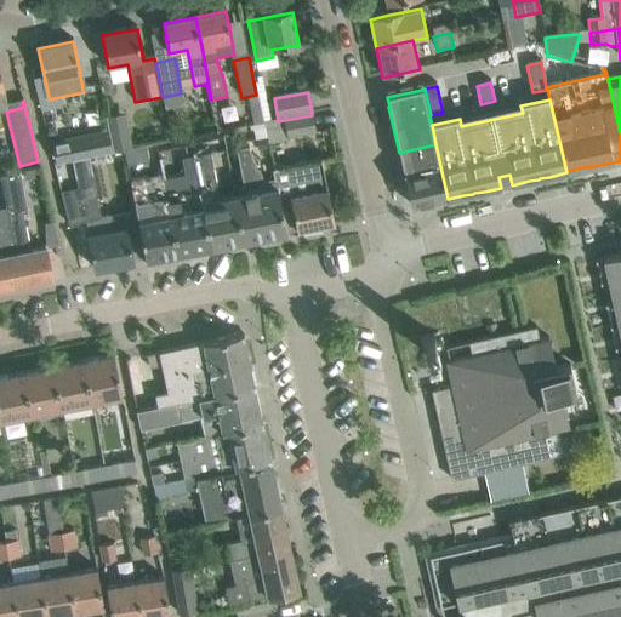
[(312,115),(284,120),(288,140),(292,138),(315,135),(312,115)]
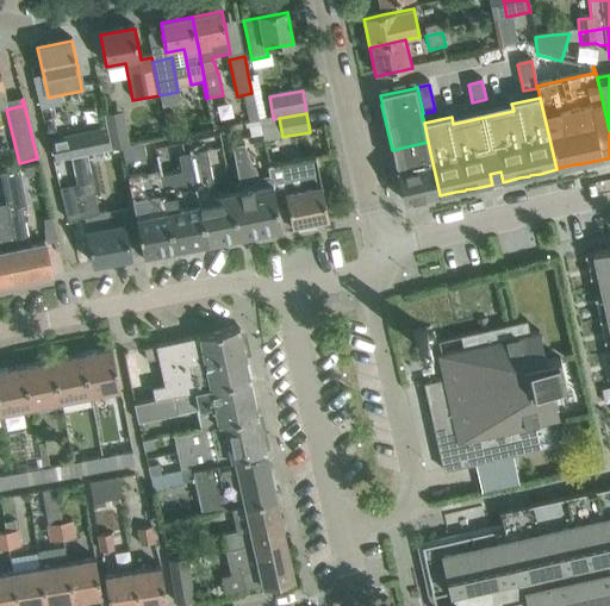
[(107,135),(111,151),(113,151),(131,148),(126,126),(107,131),(107,135)]
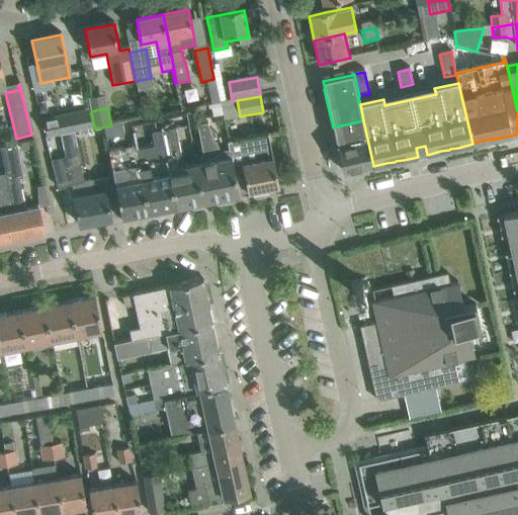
[(91,111),(44,120),(48,140),(61,137),(75,134),(95,130),(94,129),(91,114),(91,111)]
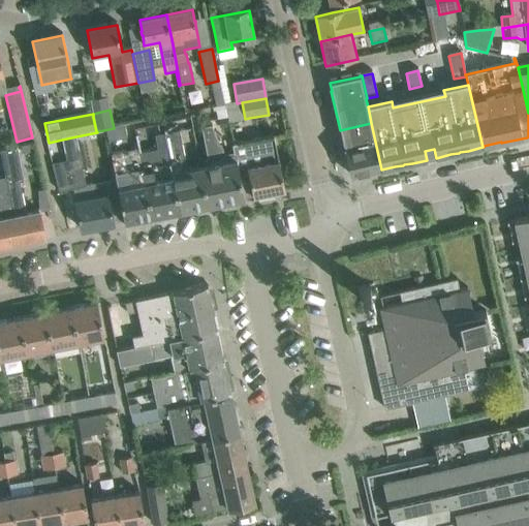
[(350,177),(381,169),(371,123),(340,130),(350,177)]
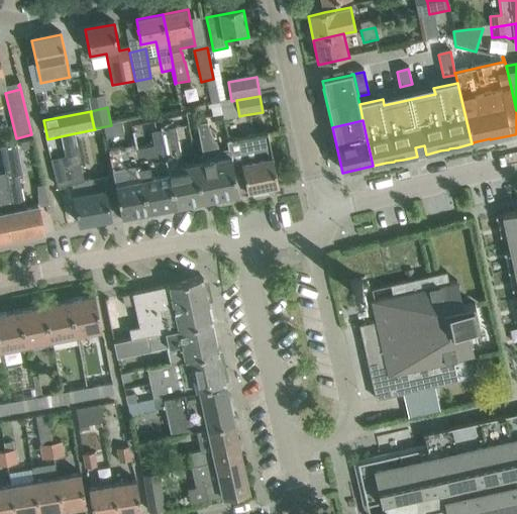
[(240,194),(228,142),(227,143),(229,152),(218,155),(206,123),(196,126),(204,164),(195,165),(203,201),(203,202),(238,195),(240,194)]
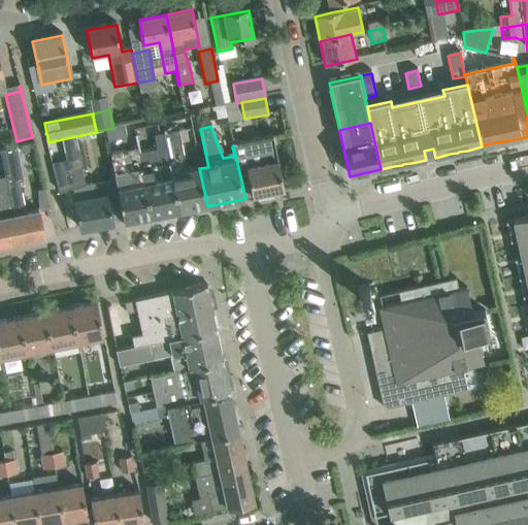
[(124,127),(106,131),(108,143),(126,140),(124,127)]
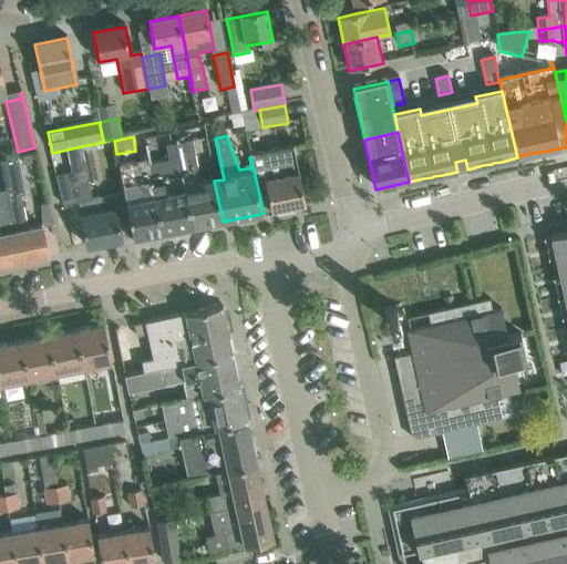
[(192,141),(175,144),(192,228),(223,222),(223,221),(214,181),(197,184),(194,173),(197,172),(192,141)]
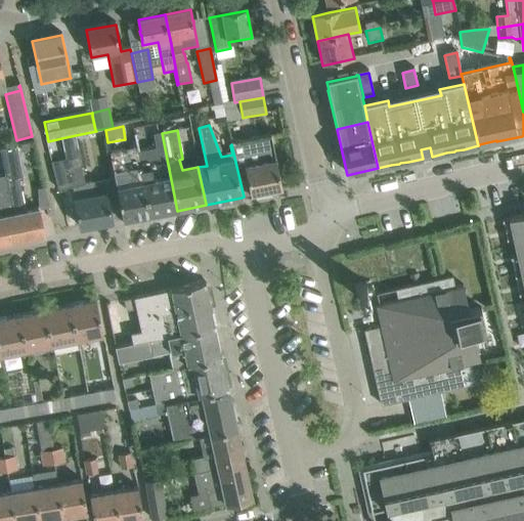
[(140,152),(137,153),(149,216),(177,211),(162,133),(151,135),(155,149),(140,152)]
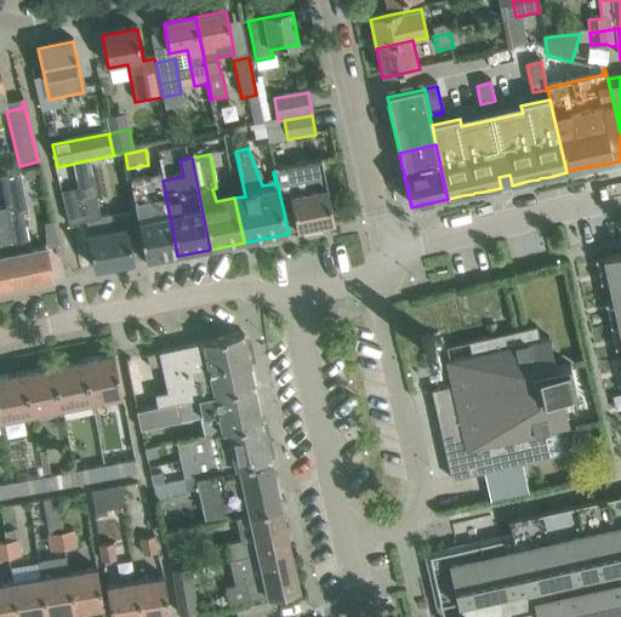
[(78,189),(61,194),(69,227),(86,223),(95,272),(96,272),(134,264),(146,262),(138,226),(107,233),(104,218),(101,220),(90,160),(73,164),(78,189)]
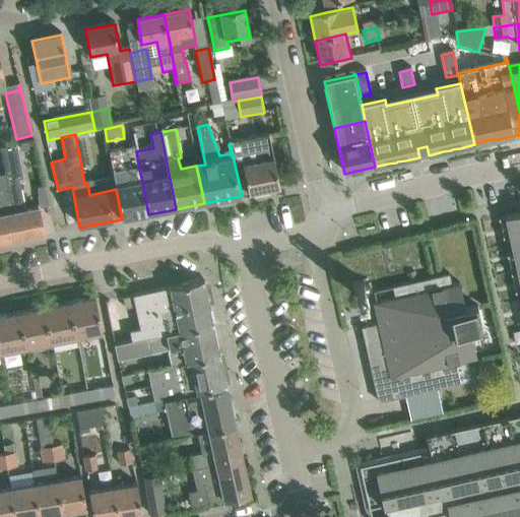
[(249,194),(279,188),(269,135),(230,143),(242,195),(242,185),(247,184),(249,194)]
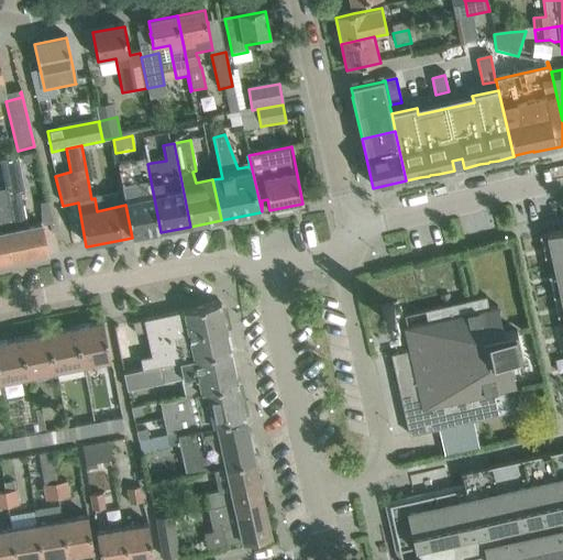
[(24,195),(17,158),(0,161),(0,163),(6,191),(20,260),(47,254),(42,226),(28,228),(20,195),(24,195)]
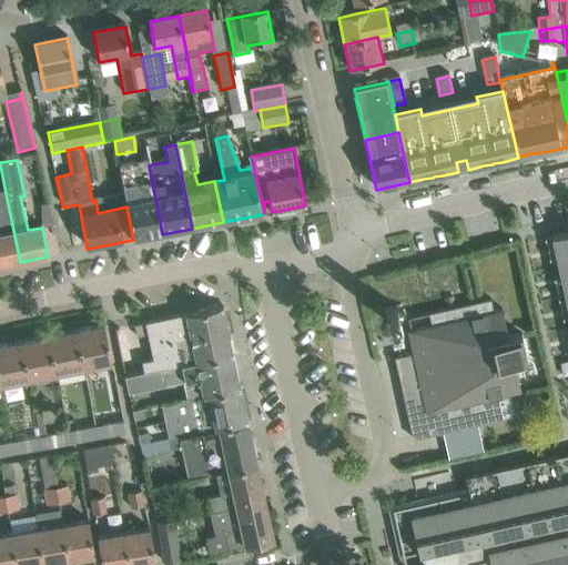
[(133,240),(162,234),(149,161),(120,165),(120,167),(119,167),(123,188),(127,207),(133,240)]
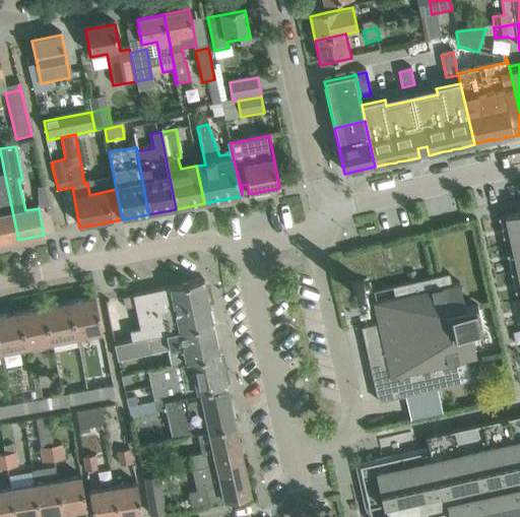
[(0,243),(18,240),(5,177),(0,177),(0,243)]
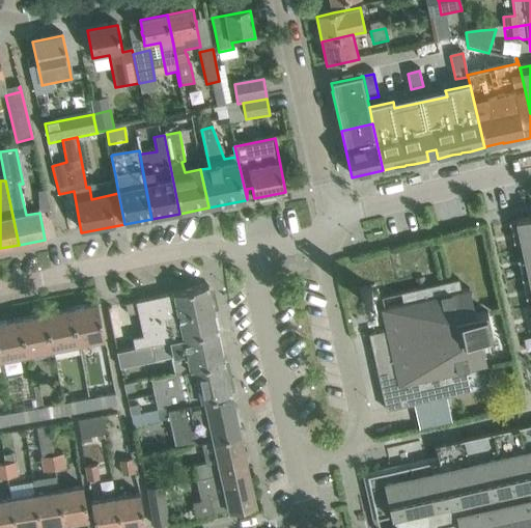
[(46,192),(40,193),(45,213),(51,212),(46,192)]
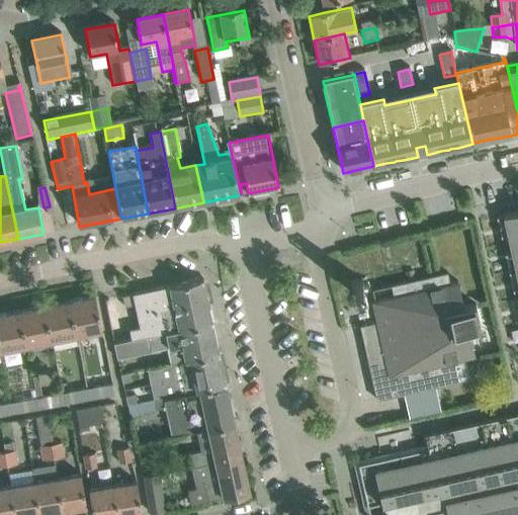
[(517,514),(517,213),(504,218),(517,282),(517,416),(424,437),(427,450),(358,466),(367,509),(368,509),(368,508),(382,505),(387,513),(389,514),(517,514)]
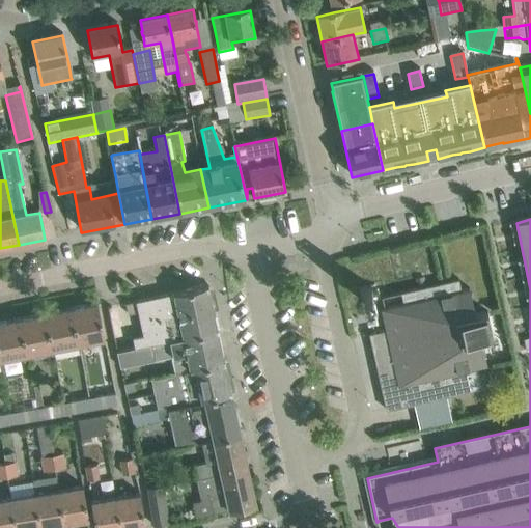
[(386,412),(483,390),(478,369),(486,367),(480,341),(493,338),(487,314),(475,317),(470,292),(462,293),(458,282),(382,299),(384,310),(382,311),(386,332),(369,336),(386,412)]
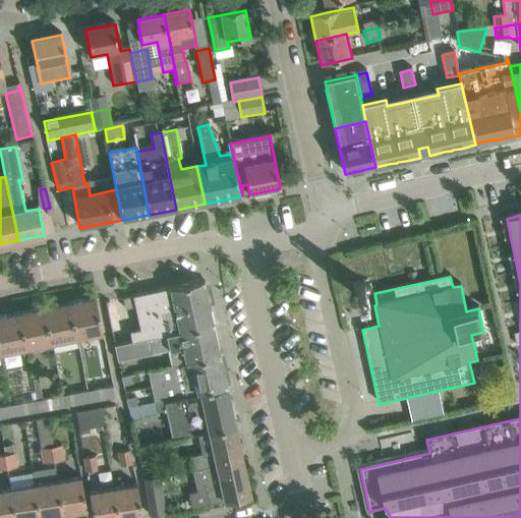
[(135,308),(142,340),(214,326),(204,282),(133,297),(135,308)]
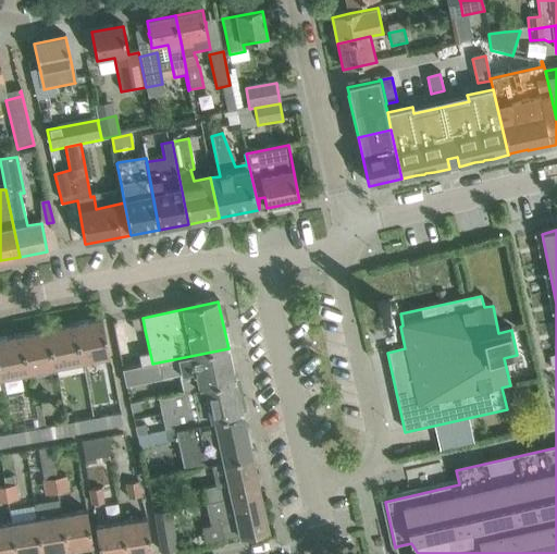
[(143,318),(132,320),(134,332),(145,330),(143,318)]
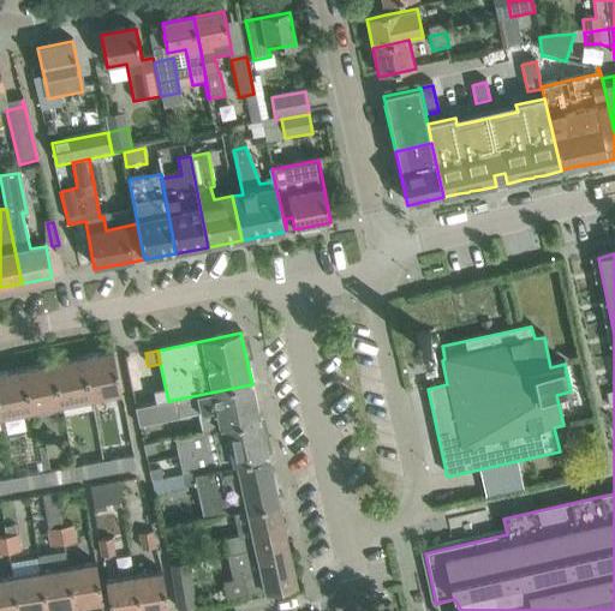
[(121,391),(114,360),(113,353),(81,360),(89,399),(121,391)]
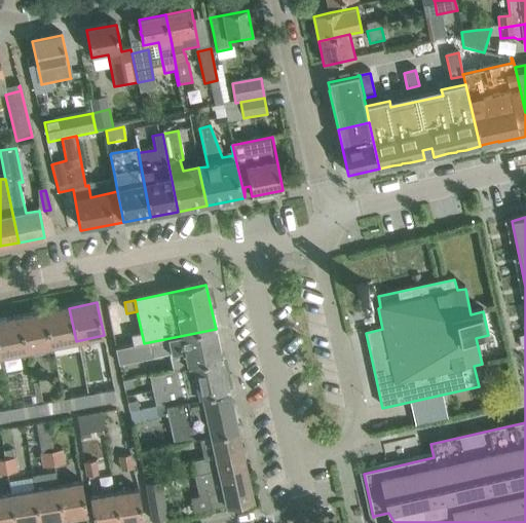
[(50,346),(76,341),(69,308),(43,313),(50,346)]
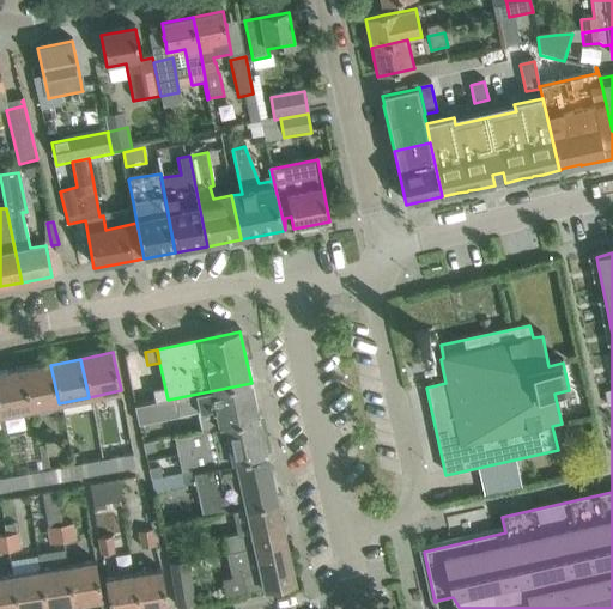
[(29,409),(59,403),(50,365),(20,371),(29,409)]
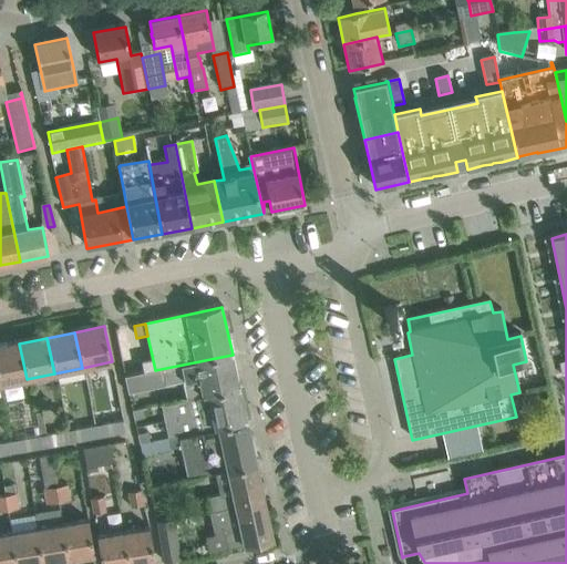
[(0,383),(27,379),(19,344),(0,347),(0,383)]
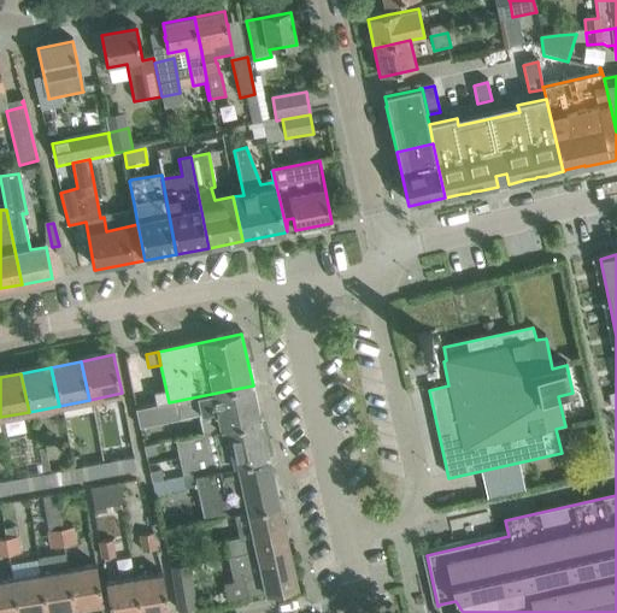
[(201,435),(260,422),(253,385),(169,402),(135,410),(140,428),(197,416),(201,435)]
